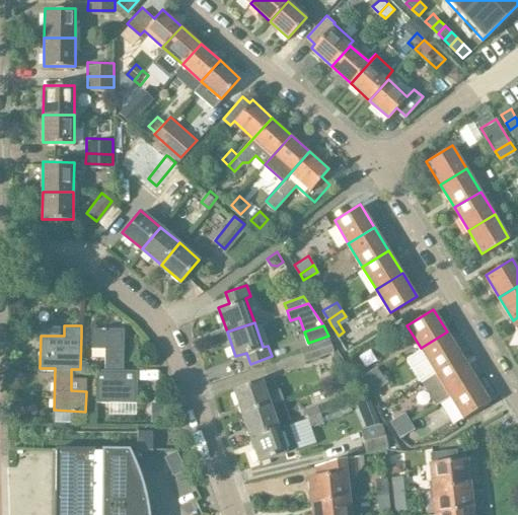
[(97,368),(96,399),(137,400),(137,369),(124,368),(124,326),(91,326),(91,347),(106,347),(106,368),(97,368)]
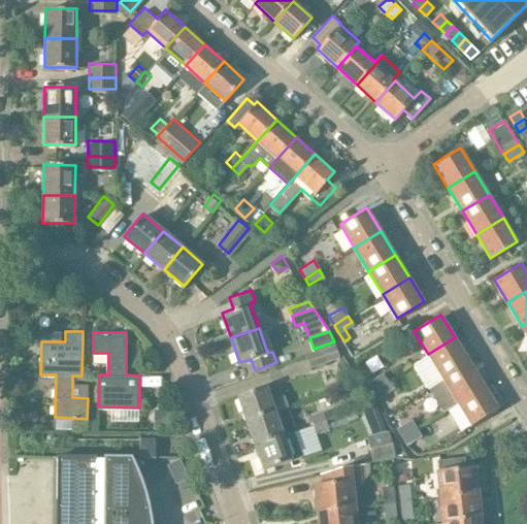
[(442,378),(469,361),(455,337),(428,354),(442,378)]
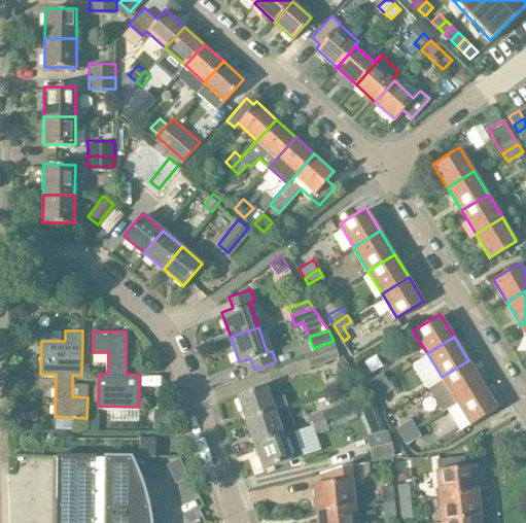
[(335,343),(304,353),(308,363),(339,353),(335,343)]
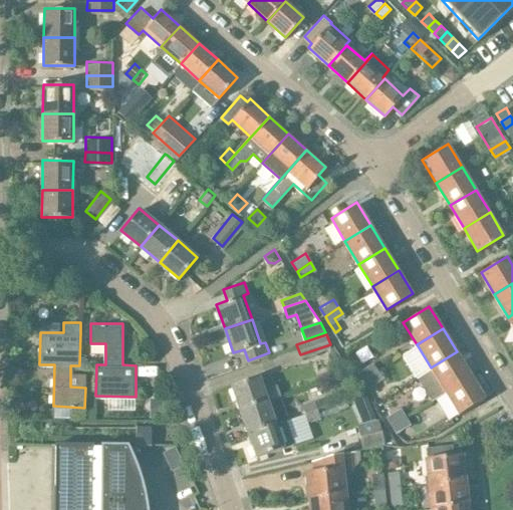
[(445,391),(471,374),(457,351),(431,367),(445,391)]
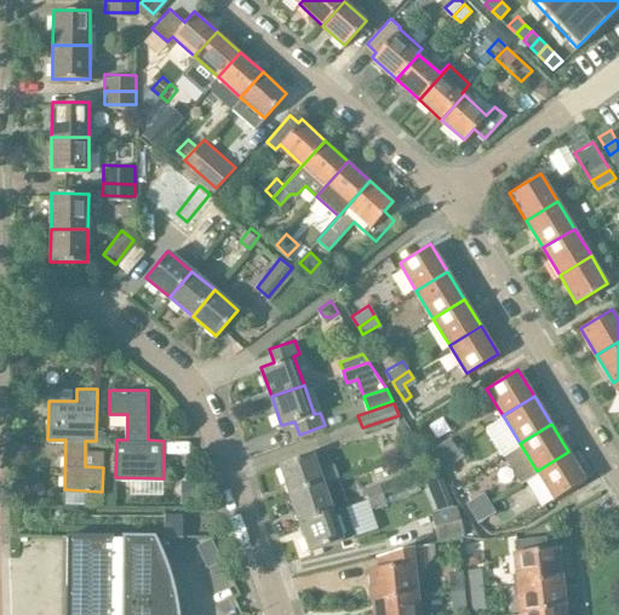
[(439,455),(456,444),(450,436),(433,447),(439,455)]
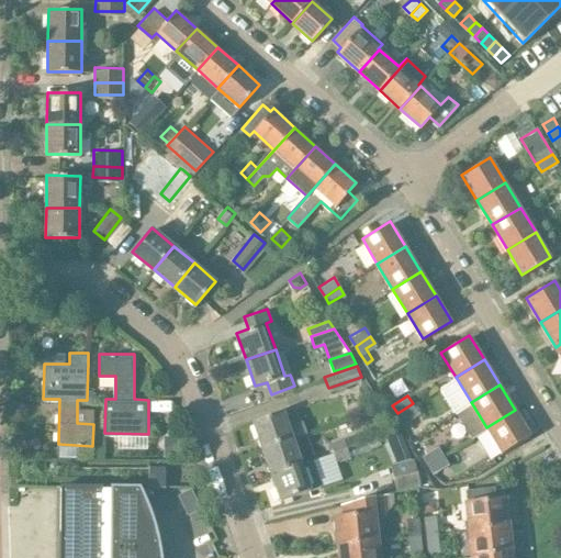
[(413,403),(397,413),(402,421),(417,412),(413,403)]
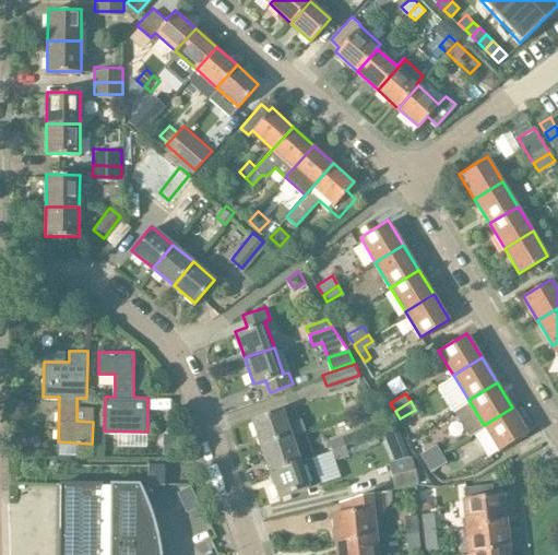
[(261,445),(291,435),(291,434),(305,428),(301,416),(286,422),(282,408),(252,418),(261,445)]
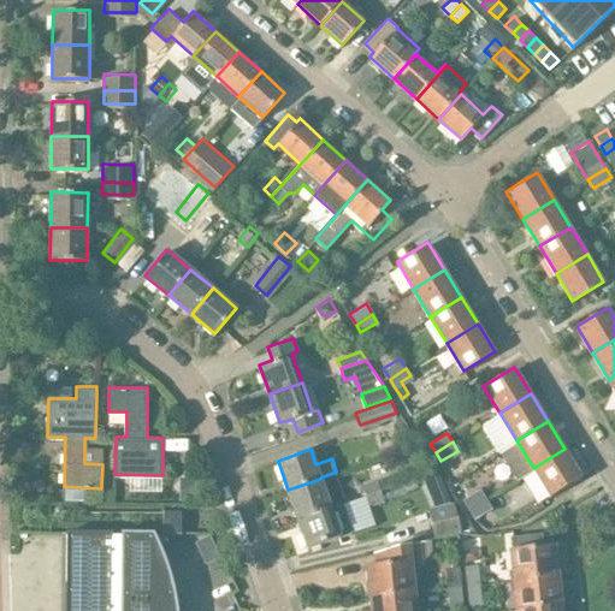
[(565,449),(533,468),(550,494),(581,475),(565,449)]
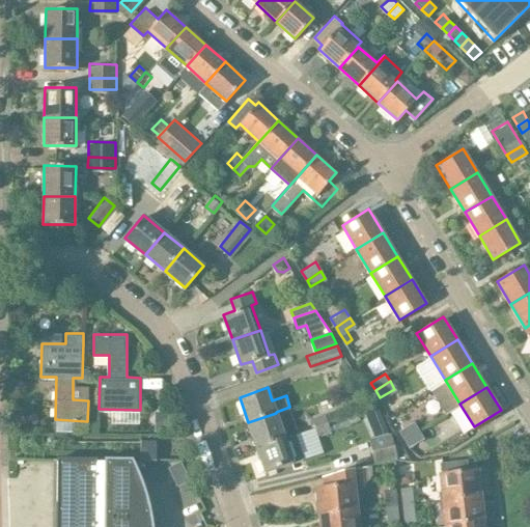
[(256,446),(284,437),(276,413),(248,422),(256,446)]
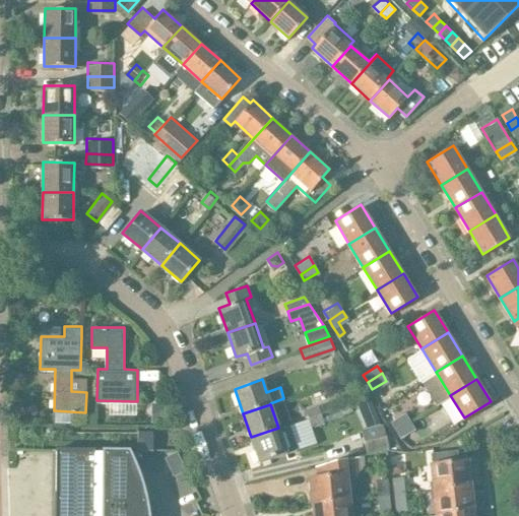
[(309,417),(321,412),(318,404),(306,407),(309,417)]
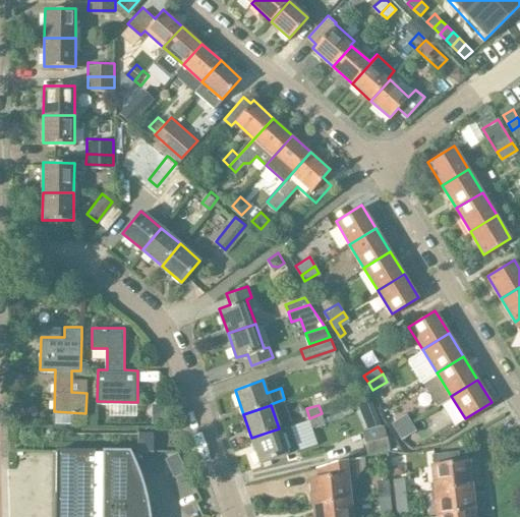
[(336,409),(324,413),(327,421),(339,417),(336,409)]
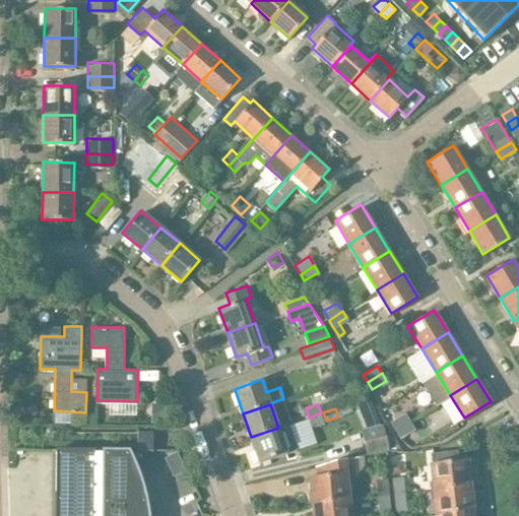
[(321,412),(309,417),(312,427),(324,423),(321,412)]
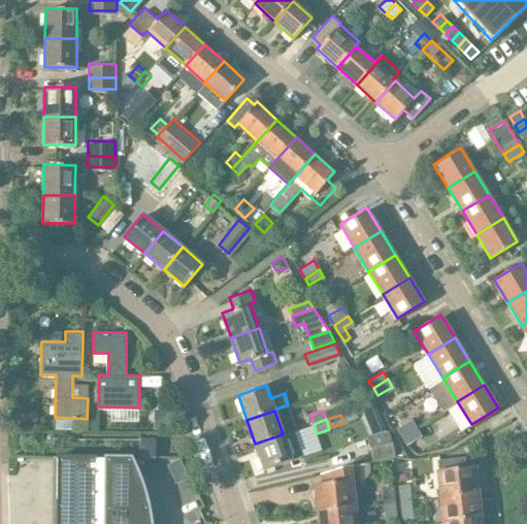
[(402,434),(416,426),(412,419),(397,427),(402,434)]
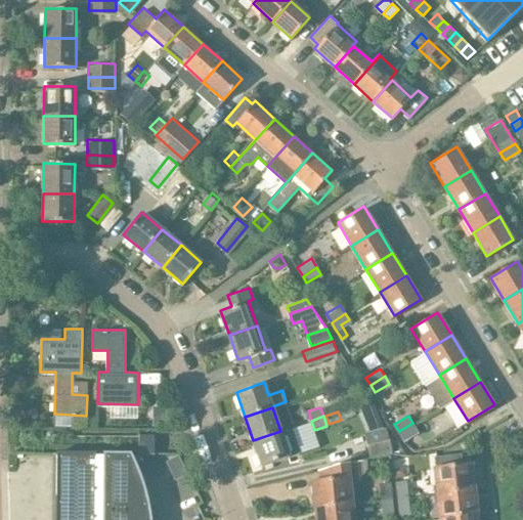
[(412,423),(399,431),(403,439),(418,430),(412,423)]
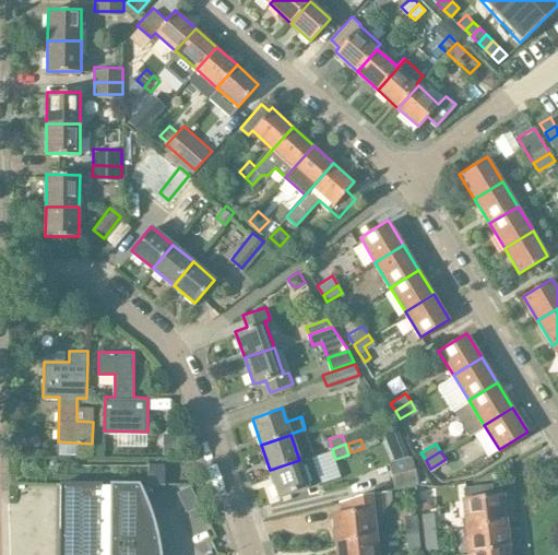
[(395,487),(404,485),(418,482),(411,453),(389,459),(395,487)]
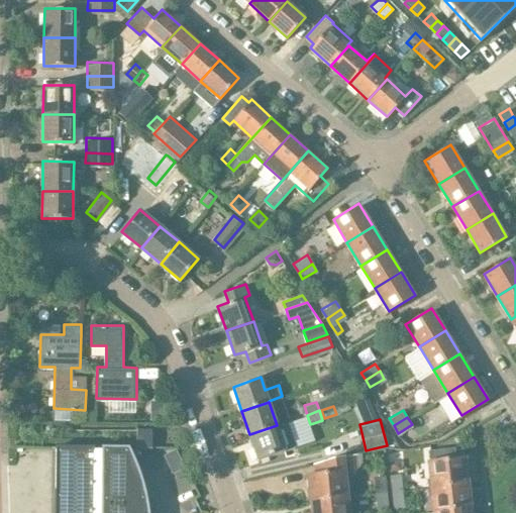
[(277,425),(249,434),(259,458),(286,449),(277,425)]
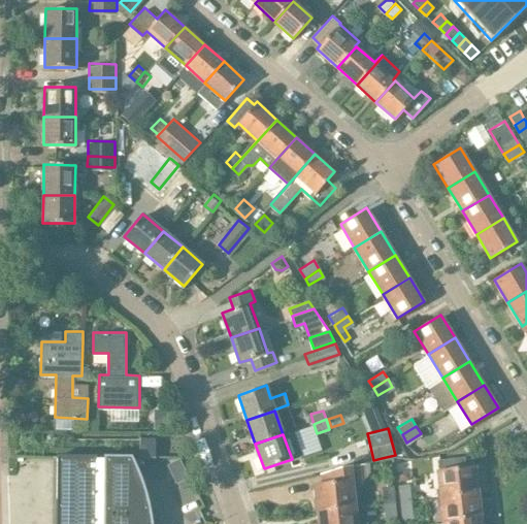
[(158,455),(158,435),(141,435),(141,455),(158,455)]
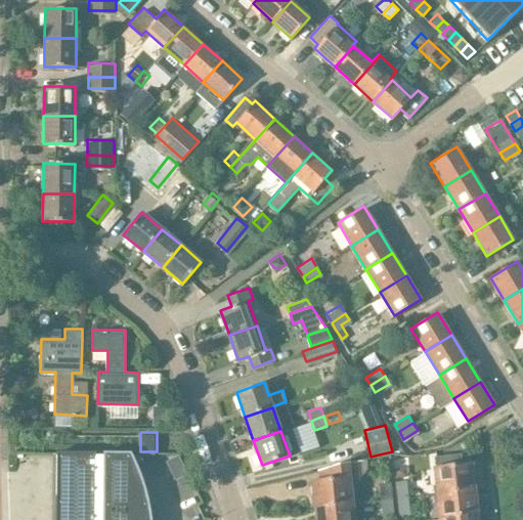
[(135,462),(131,453),(95,453),(95,451),(56,451),(55,519),(151,519),(150,515),(150,510),(148,501),(146,491),(144,486),(141,477),(139,470),(137,466),(135,462)]
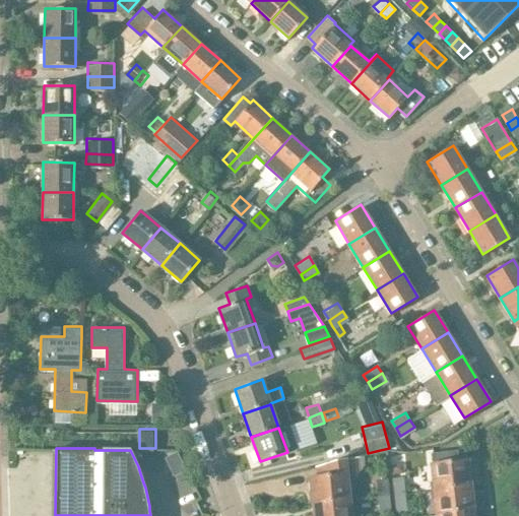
[(469,485),(466,459),(459,460),(458,448),(431,451),(435,489),(469,485)]
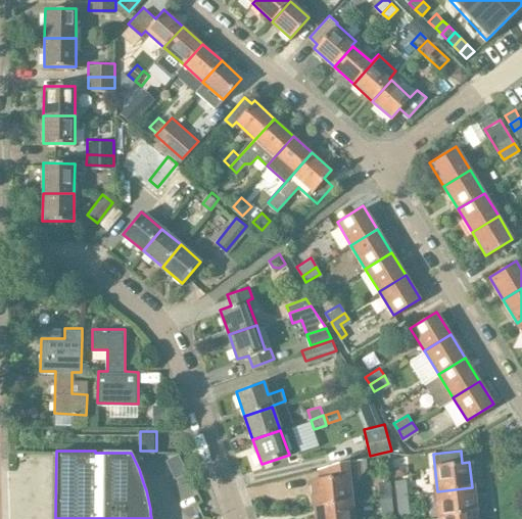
[(316,505),(350,501),(348,486),(352,486),(367,467),(366,457),(322,467),(327,478),(313,479),(316,505)]
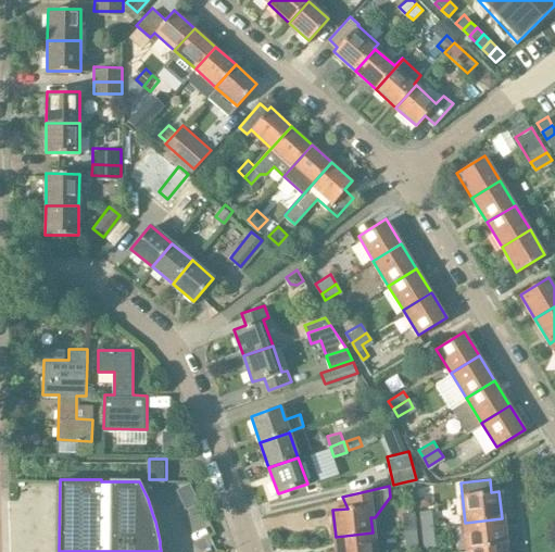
[(423,527),(434,526),(432,510),(420,511),(423,527)]
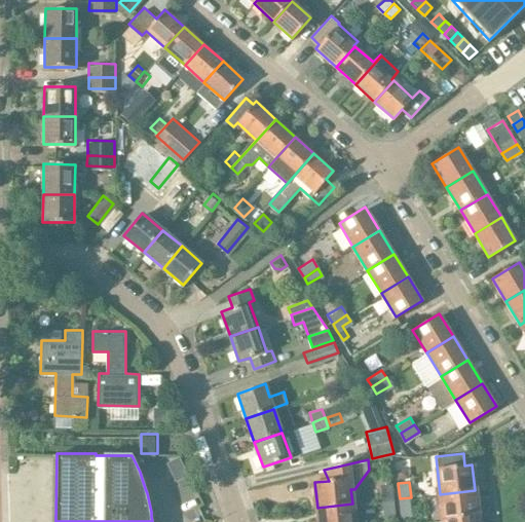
[(382,500),(394,499),(391,484),(381,485),(382,500)]
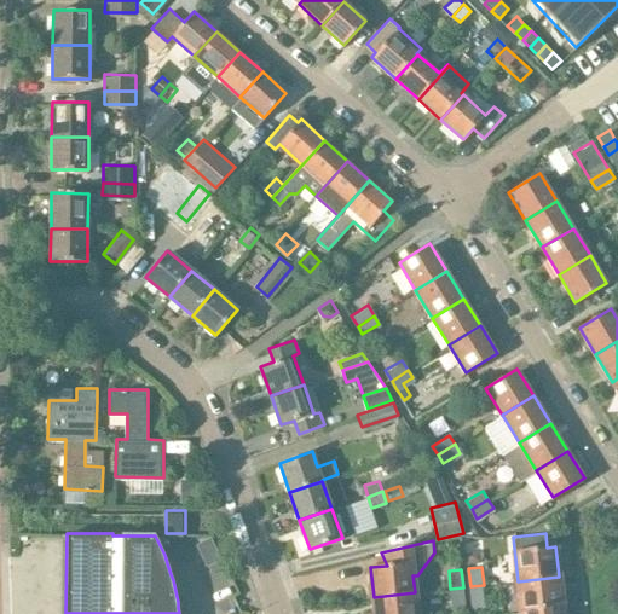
[(521,609),(562,606),(559,577),(518,581),(521,609)]
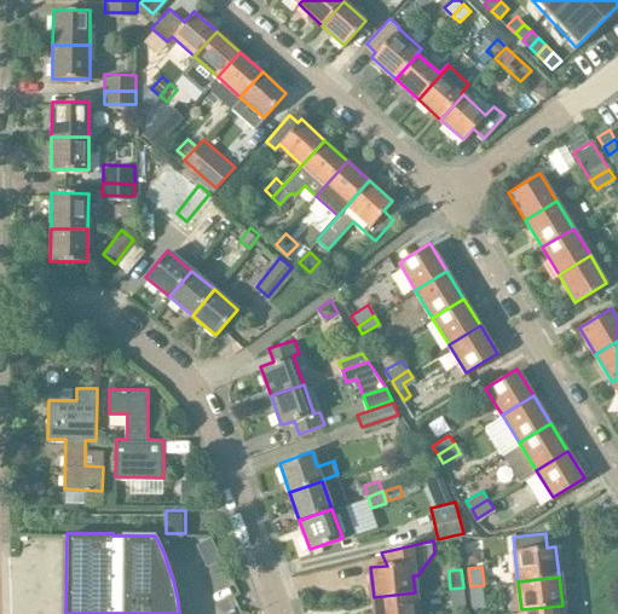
[(484,585),(471,586),(472,604),(485,603),(484,585)]
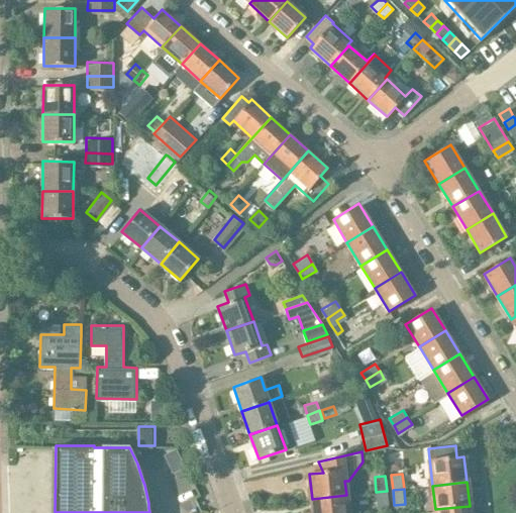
[(387,491),(376,492),(378,507),(389,506),(387,491)]
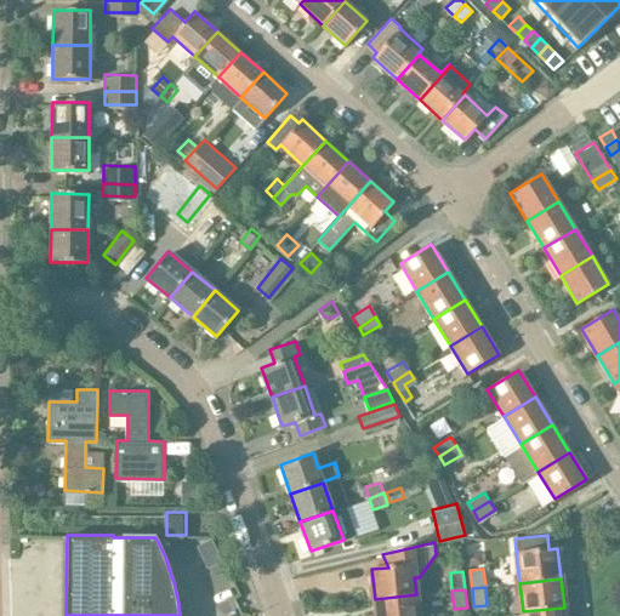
[(376,615),(417,615),(416,594),(375,599),(376,615)]
